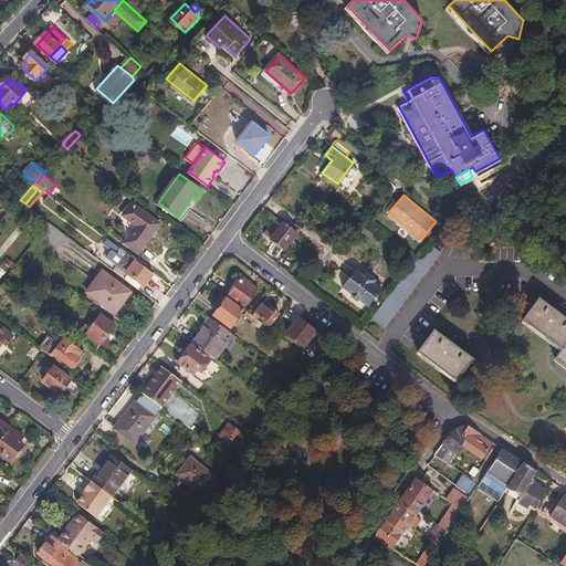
[(138,251),(159,222),(132,202),(123,215),(137,224),(125,241),(138,251)]
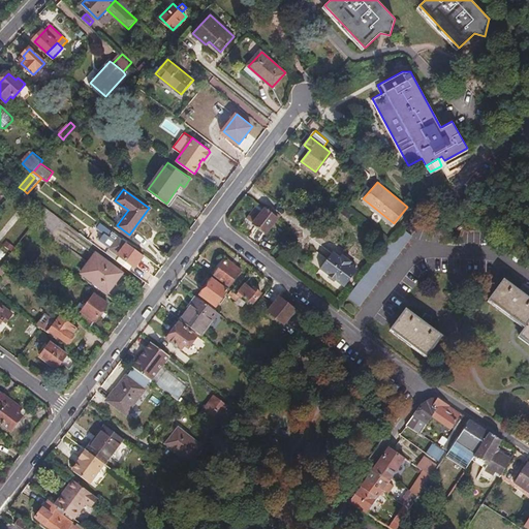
[(36,200),(28,193),(20,205),(29,211),(36,200)]
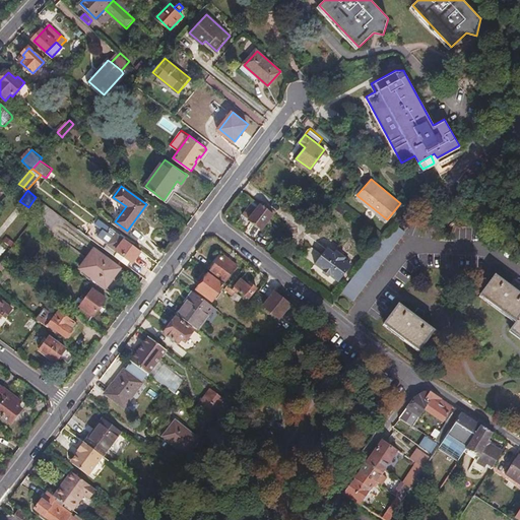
[(256,215),(252,221),(262,229),(272,214),(262,207),(256,215)]
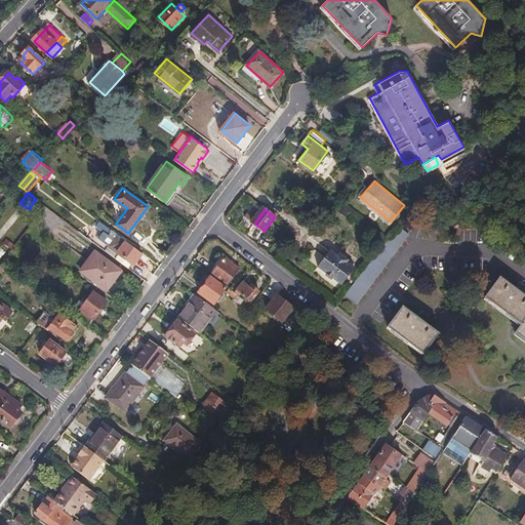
[(104,231),(114,238),(118,233),(99,219),(96,225),(104,231)]
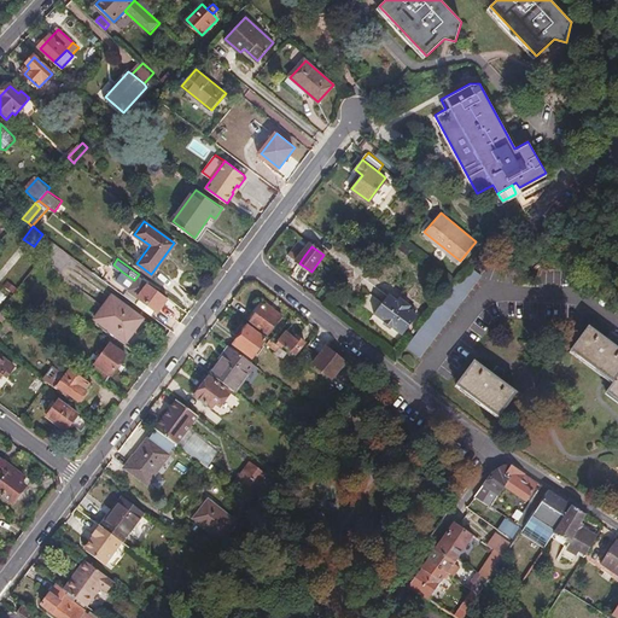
[(407,344),(420,355),(483,274),(470,264),(407,344)]
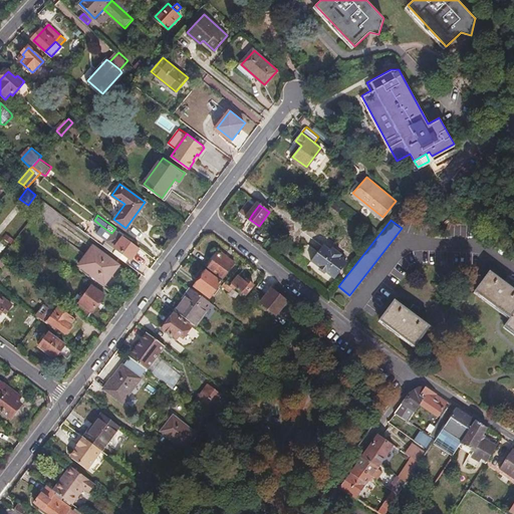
[(111,233),(101,226),(96,234),(106,241),(108,237),(111,233)]
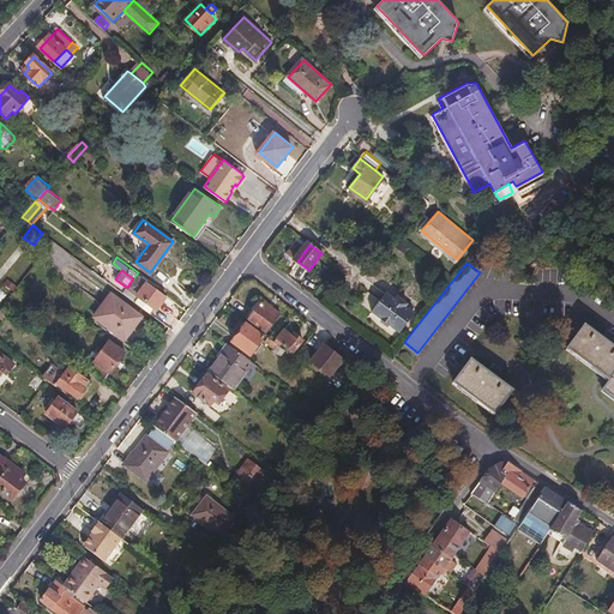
[(133,278),(144,287),(148,281),(138,272),(133,278)]
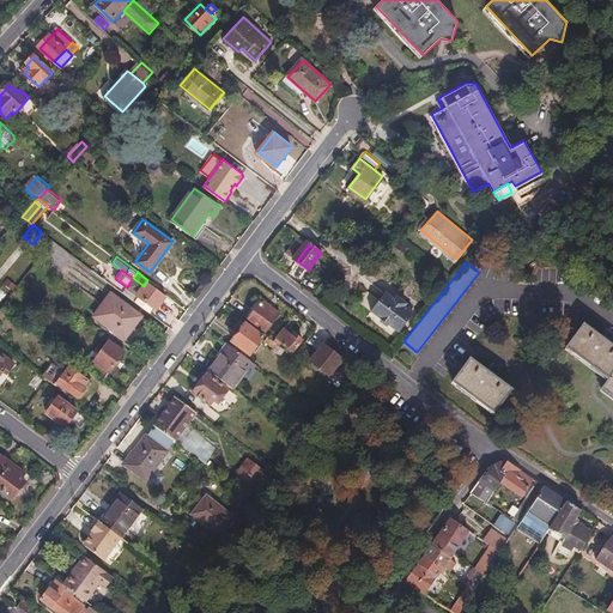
[(129,283),(140,291),(144,286),(133,278),(129,283)]
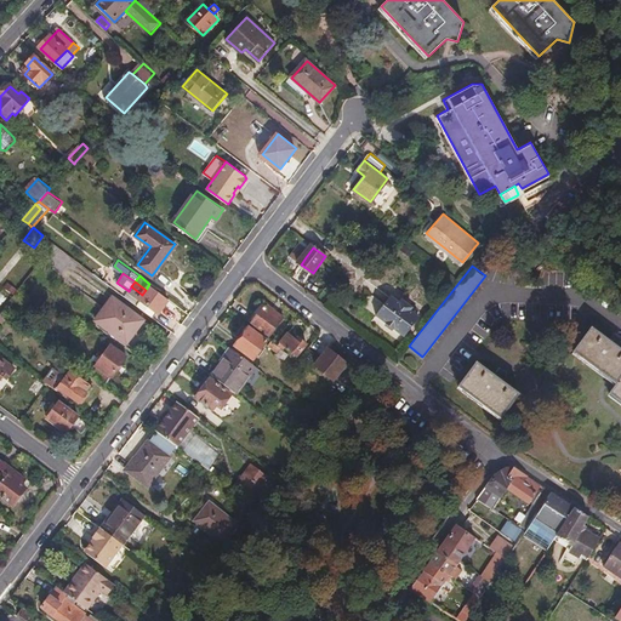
[(159,312),(169,297),(149,284),(146,290),(142,295),(135,303),(153,317),(157,311),(159,312)]
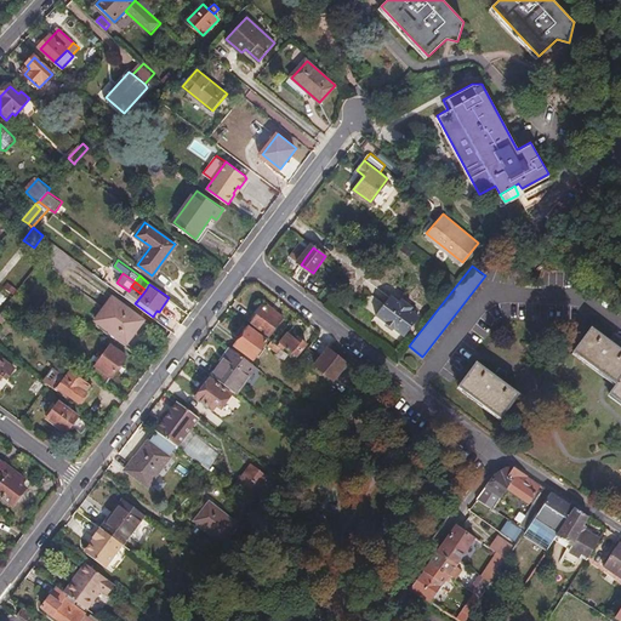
[(142,295),(131,286),(129,291),(125,296),(135,303),(142,295)]
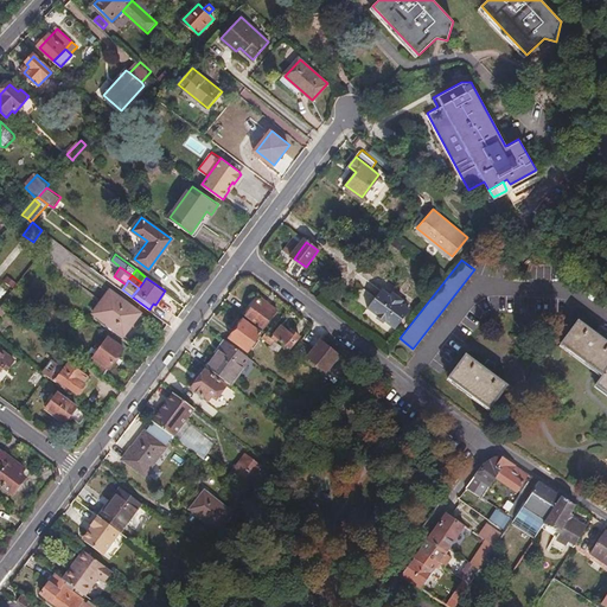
[(383,285),(369,302),(396,324),(411,306),(402,299),(404,296),(395,288),(391,291),(383,285)]
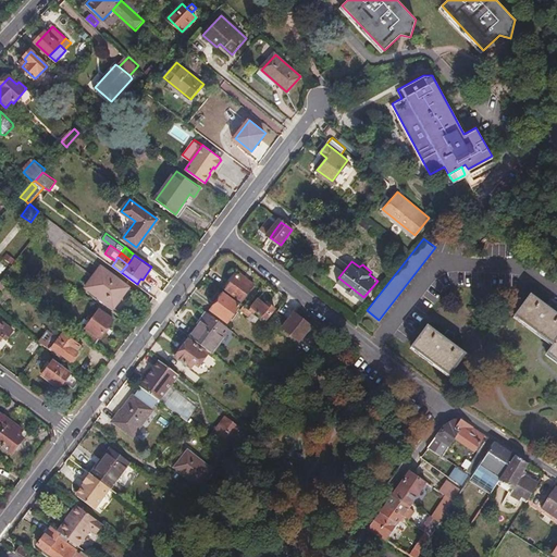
[(127,285),(101,265),(86,285),(114,306),(120,297),(119,296),(127,285)]
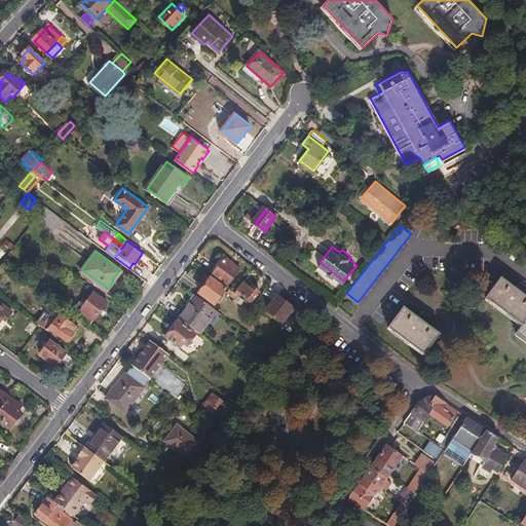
[(224,258),(214,271),(228,283),(240,267),(228,257),(226,259),(224,258)]
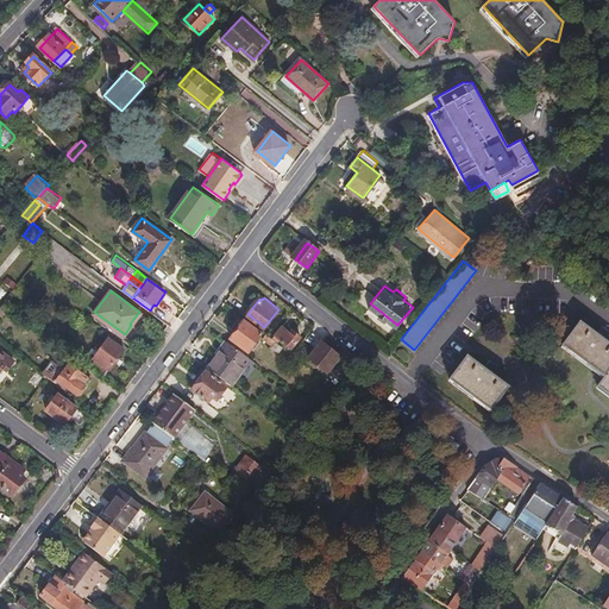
[(5,301),(0,307),(6,313),(12,306),(5,301)]
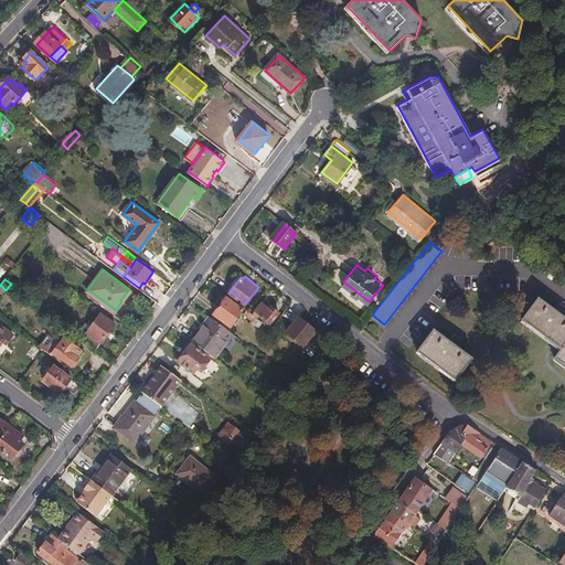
[(564,315),(562,312),(554,307),(539,295),(522,318),(562,347),(561,349),(554,355),(564,363),(564,315)]
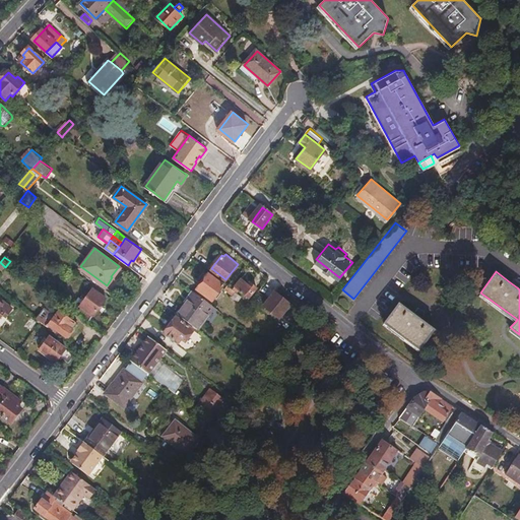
[(222,286),(207,274),(197,287),(213,300),(222,286)]
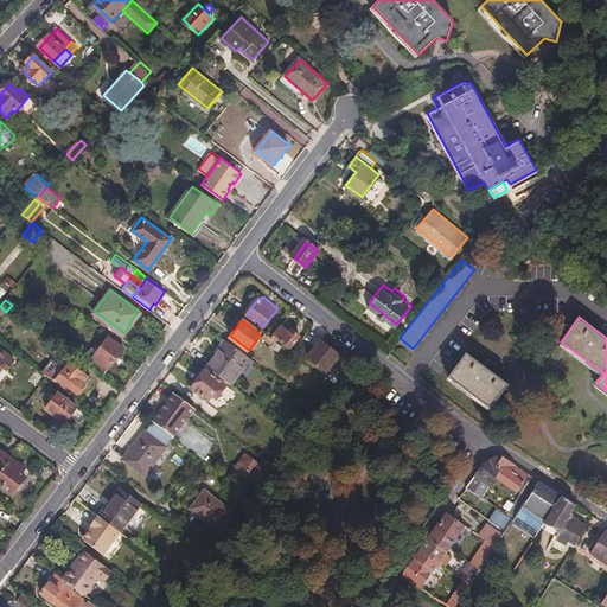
[(291,330),(282,324),(275,333),(291,346),(301,333),(293,327),(291,330)]
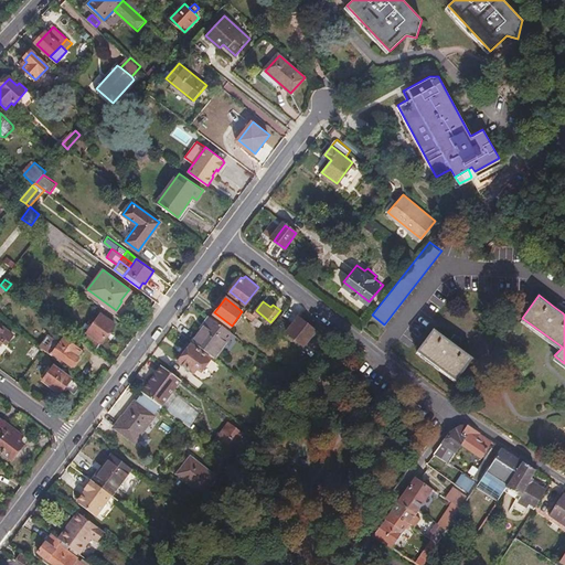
[(557,304),(554,307),(562,312),(564,308),(557,304)]
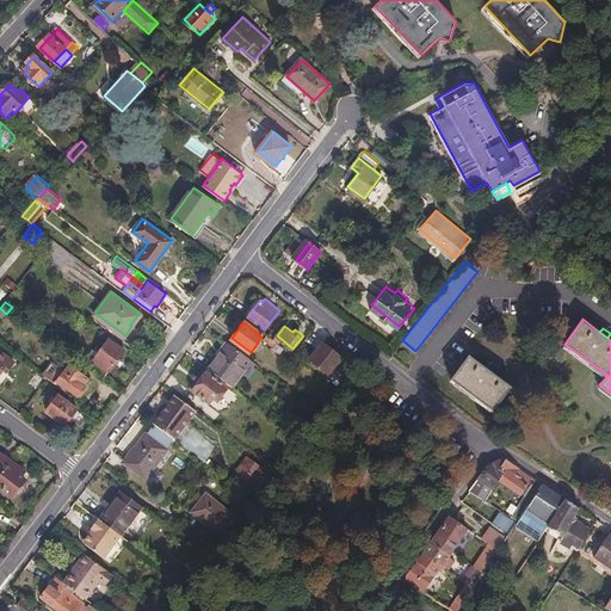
[(277,340),(270,335),(267,334),(265,338),(273,345),(277,340)]
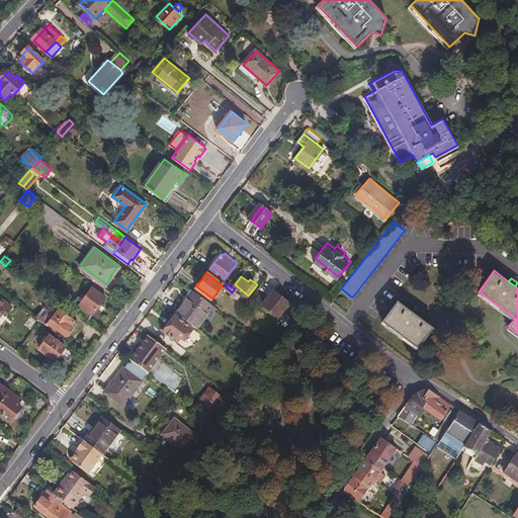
[(81,306),(78,310),(88,318),(91,313),(92,314),(105,296),(91,286),(78,304),(81,306)]
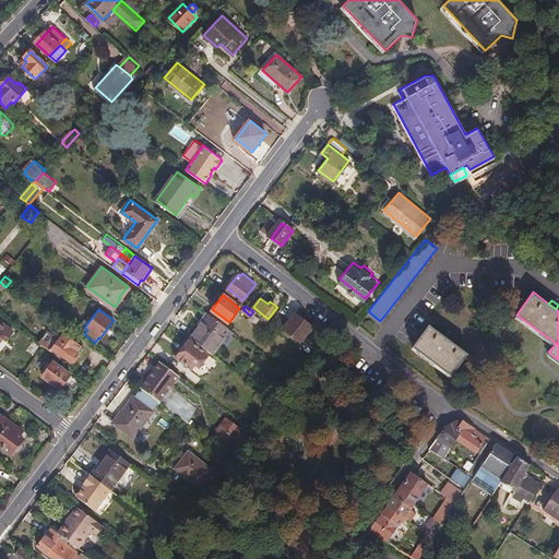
[(0,340),(3,336),(7,339),(14,329),(0,319),(0,312),(0,340)]
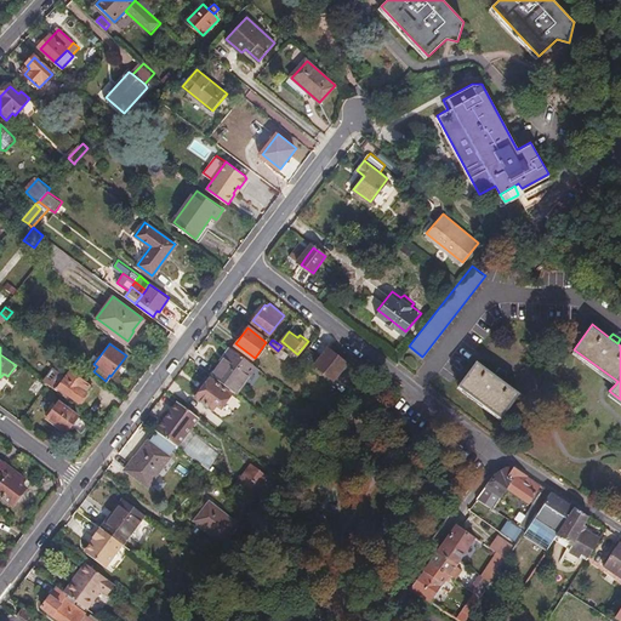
[(256,365),(232,347),(212,374),(237,392),(256,365)]
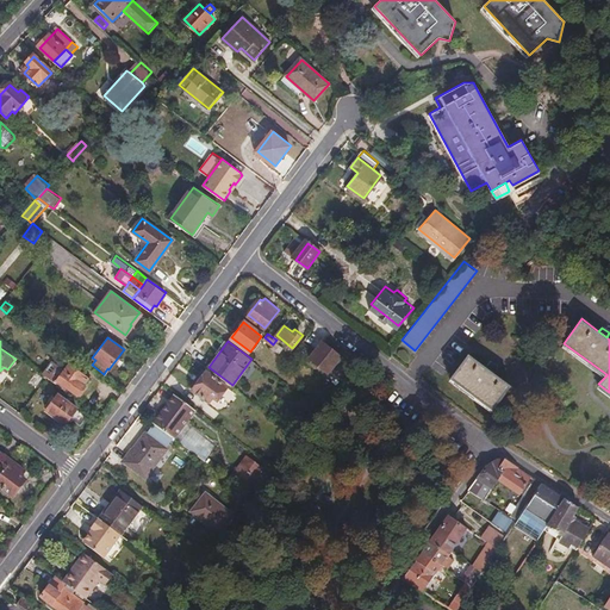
[(310,358),(325,369),(329,363),(334,366),(337,362),(332,359),(337,353),(323,341),(310,358)]
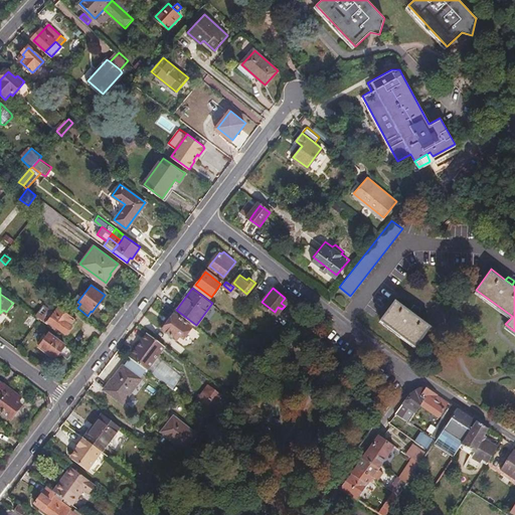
[(55,299),(53,302),(61,308),(63,305),(55,299)]
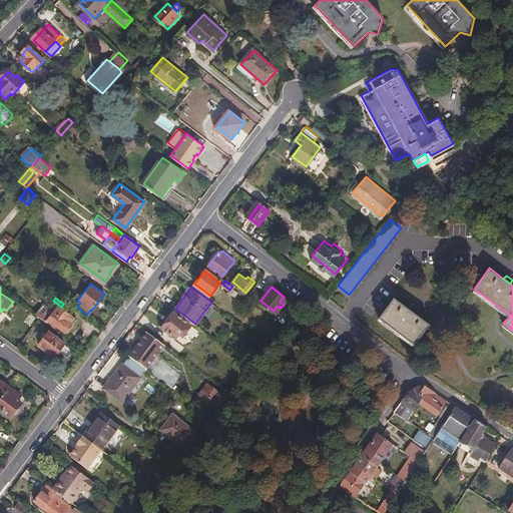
[(415,314),(409,309),(394,298),(379,318),(414,344),(429,324),(415,314)]
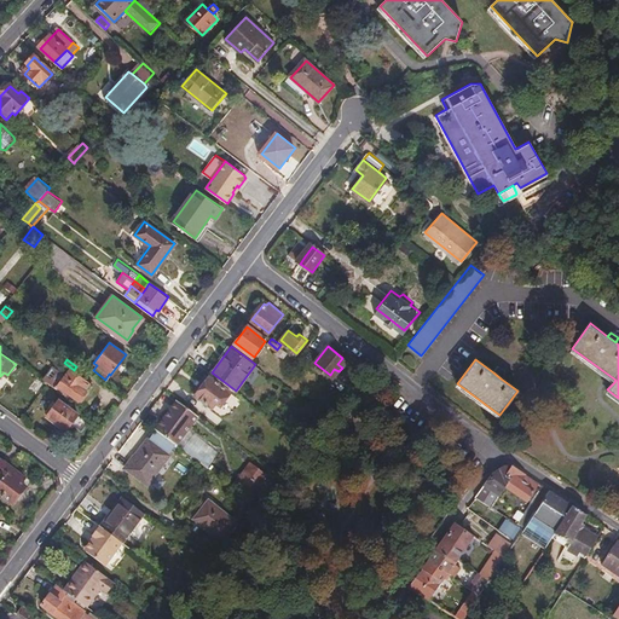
[(45,379),(58,388),(59,387),(69,393),(80,401),(81,400),(84,401),(88,394),(86,393),(88,391),(82,386),(86,380),(74,370),(64,363),(59,370),(55,366),(45,379)]
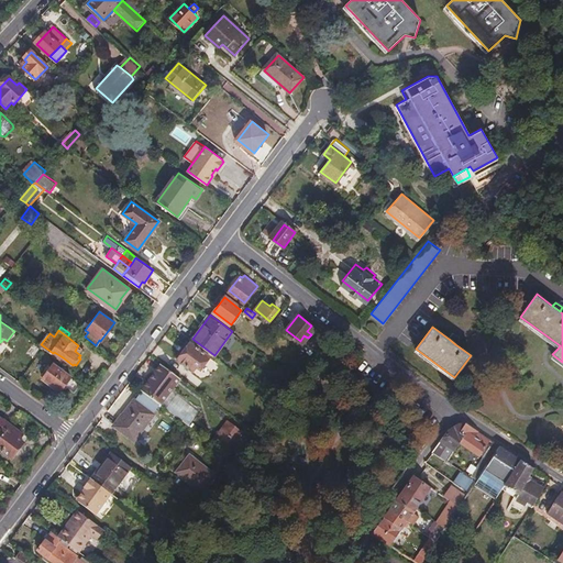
[(453,332),(449,339),(455,344),(460,338),(453,332)]
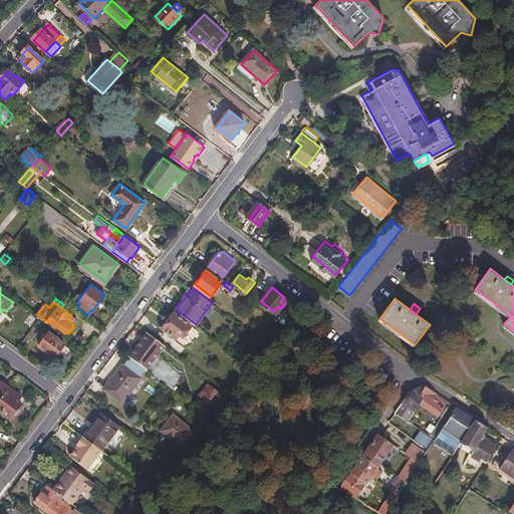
[(160,325),(163,327),(175,311),(172,310),(160,325)]
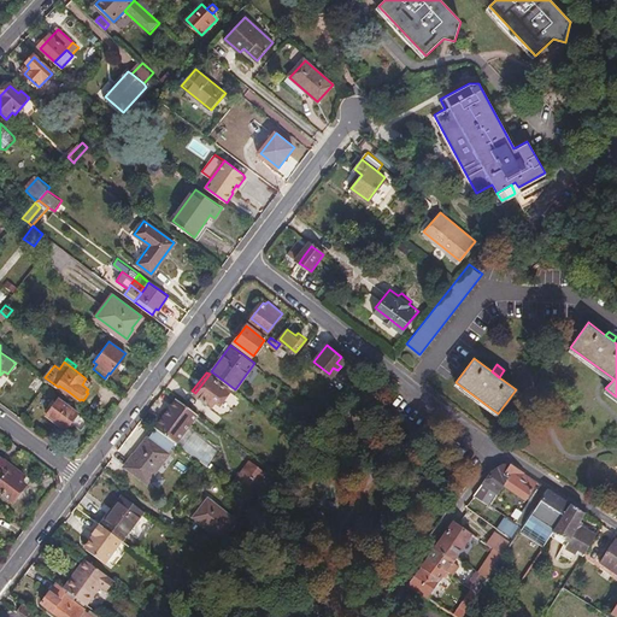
[(210,374),(195,393),(212,405),(217,400),(221,404),(230,389),(210,374)]
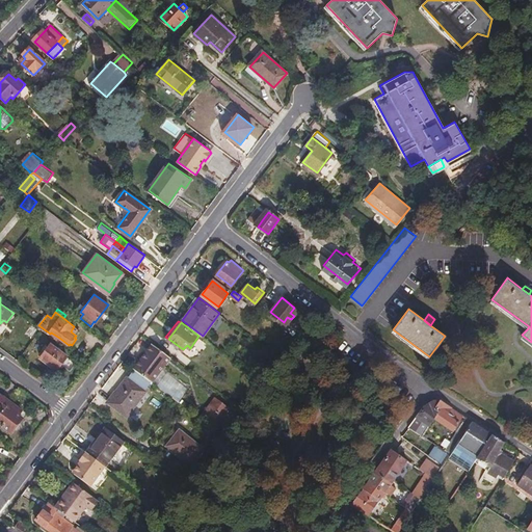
[(71,331),(76,336),(79,330),(74,326),(71,331)]
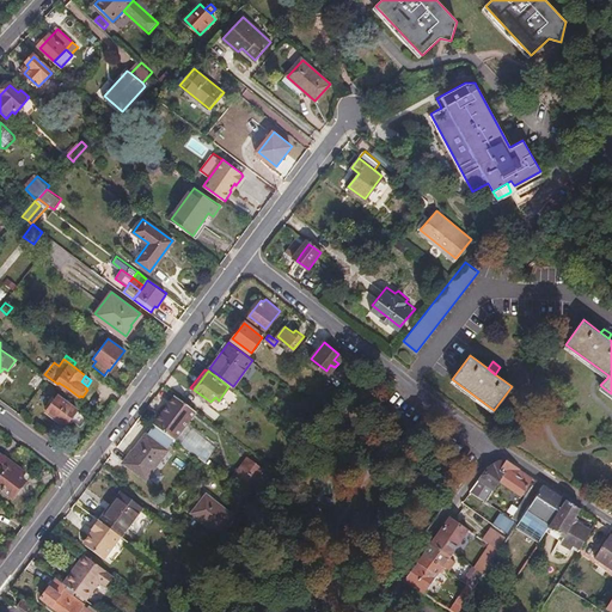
[(176,439),(197,410),(176,393),(154,423),(176,439)]
